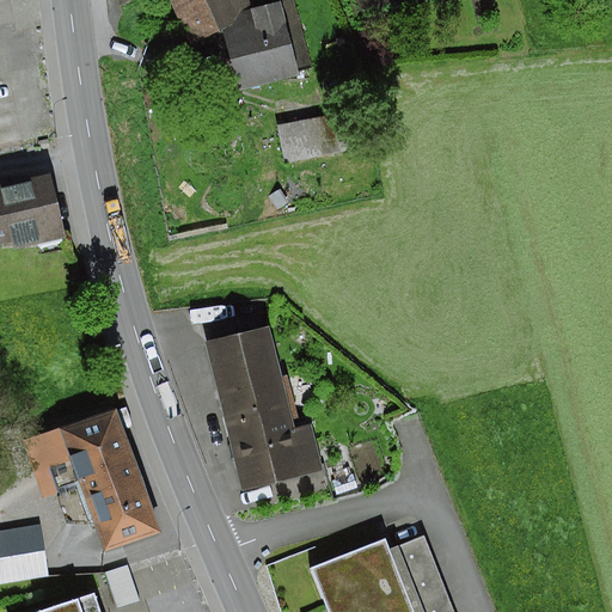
[(251,0),(171,0),(194,43),(222,31),(237,91),(299,75),(299,69),(311,67),(294,0),(289,0),(256,8),(251,0)]
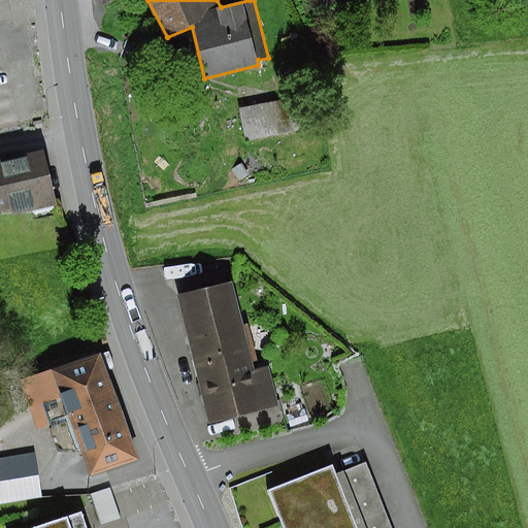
[(286,102),(244,111),(251,141),(292,132),(286,102)]
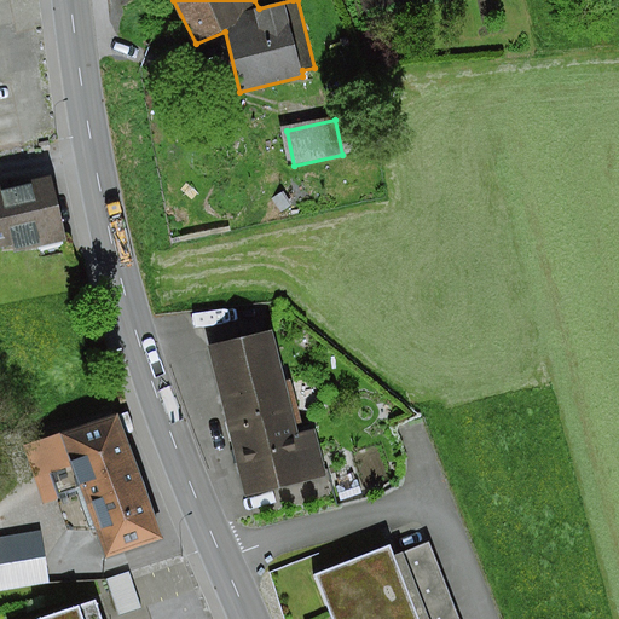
[(0,249),(12,247),(13,253),(67,241),(51,179),(0,191),(0,187),(0,249)]
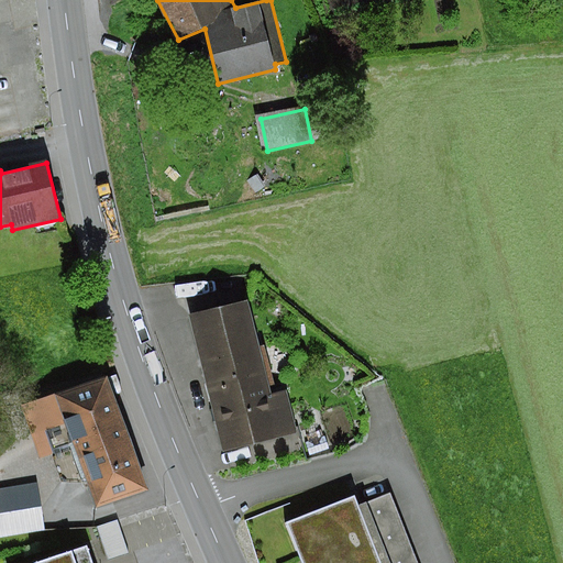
[(247,300),(190,315),(223,451),(297,433),(286,392),(271,395),(268,386),(275,385),(265,345),(260,348),(247,300)]
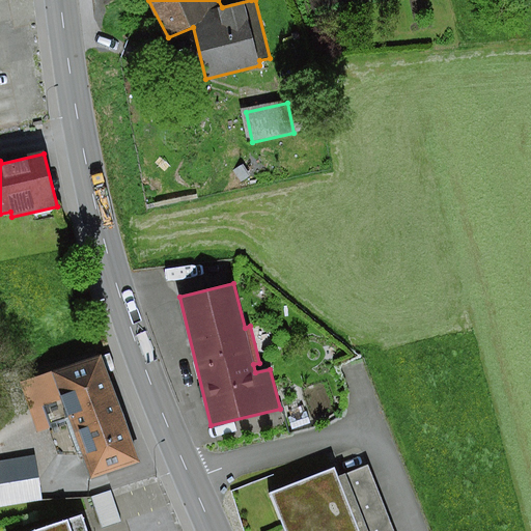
[(102,354),(20,383),(37,434),(71,421),(90,478),(140,462),(102,354)]
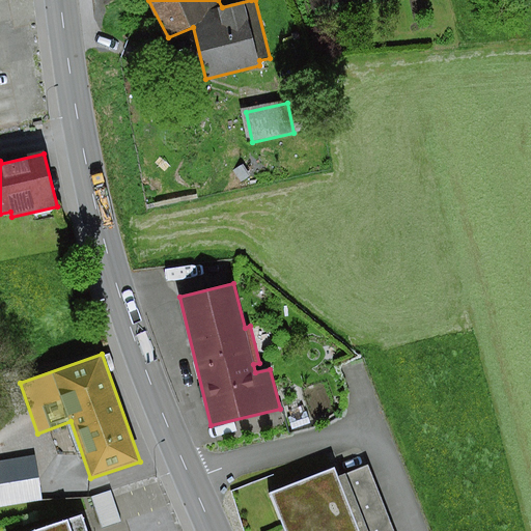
[(306,412),(288,417),(292,429),(310,424),(306,412)]
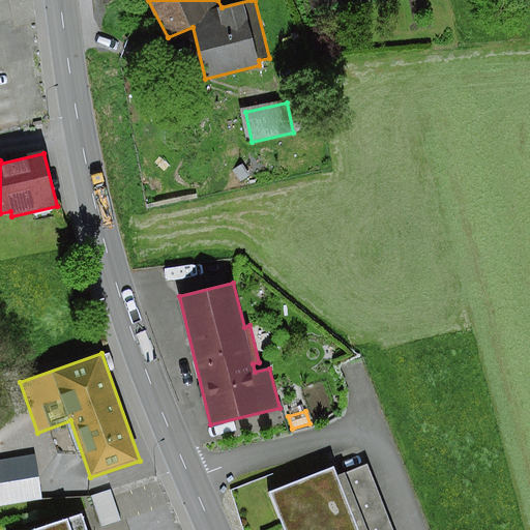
[(0,478),(0,481),(0,505),(42,499),(35,454),(0,460),(0,478)]
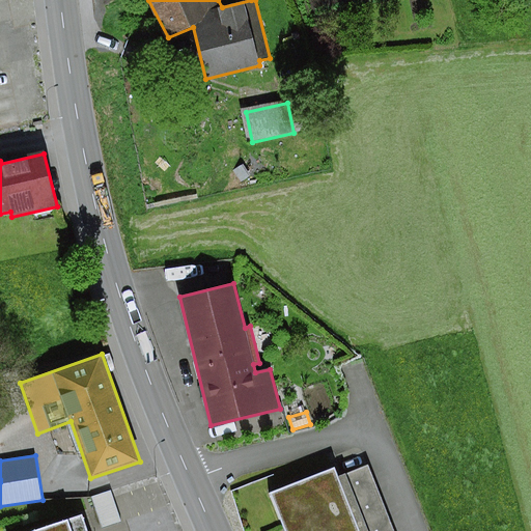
[(394,530),(368,466),(338,477),(358,530),(394,530)]
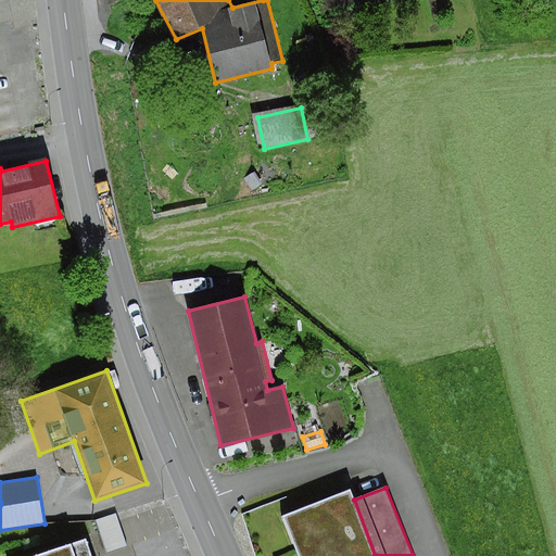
[(350,491),(282,517),(298,555),(375,555),(354,500),(350,491)]
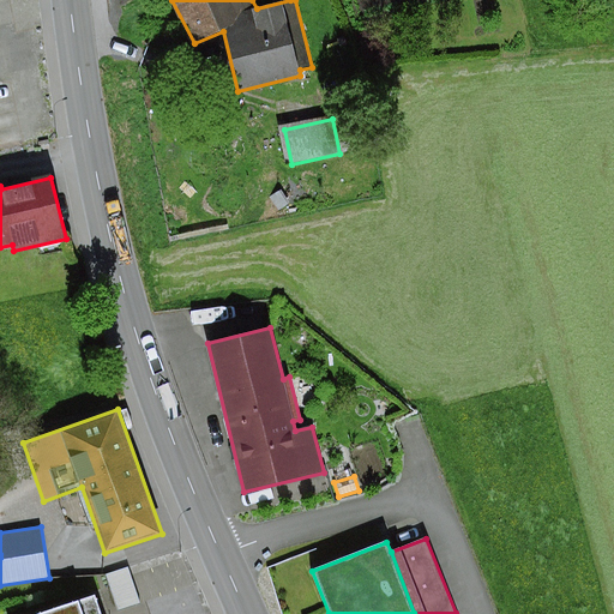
[(128,567),(107,575),(118,609),(140,602),(128,567)]
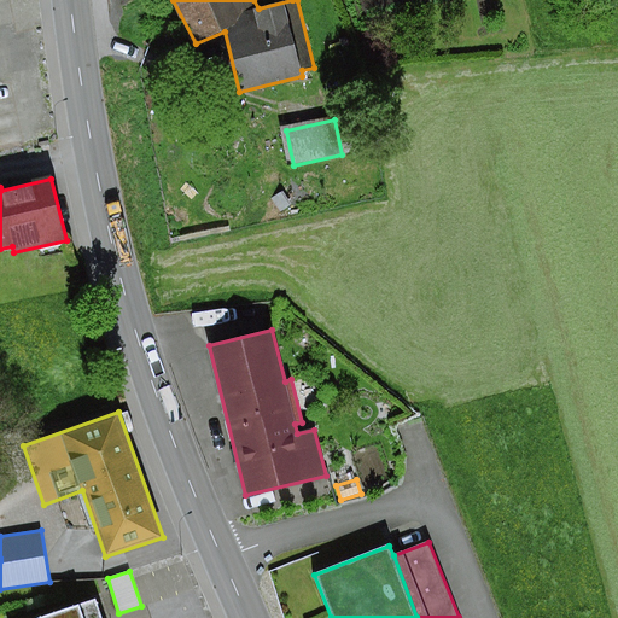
[(101,617),(97,601),(44,617),(101,617)]
